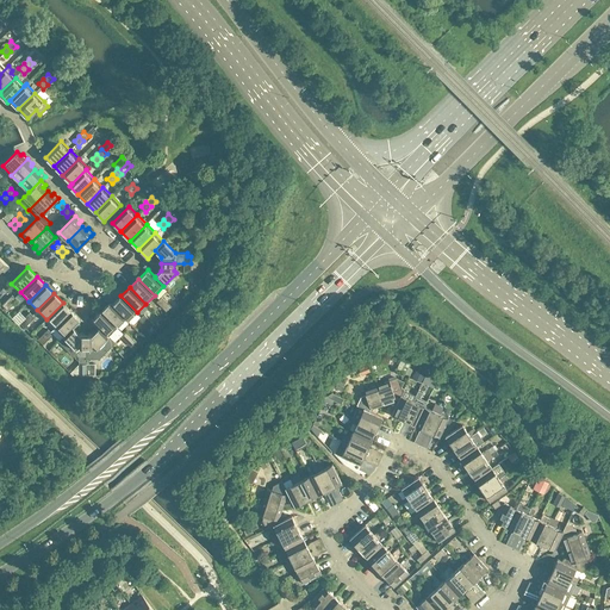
[(12,296),(7,300),(12,305),(18,300),(12,296)]
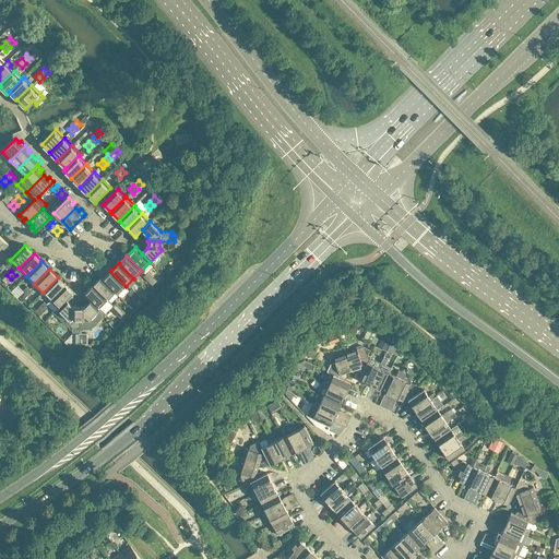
[(126,286),(110,271),(103,278),(103,280),(116,293),(117,295),(126,286)]
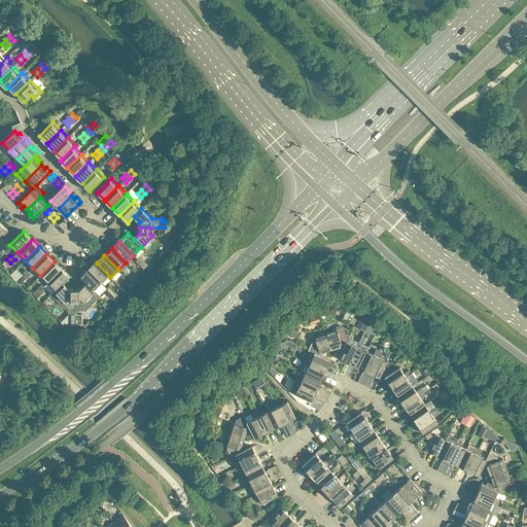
[(135,260),(139,266),(144,260),(139,256),(135,260)]
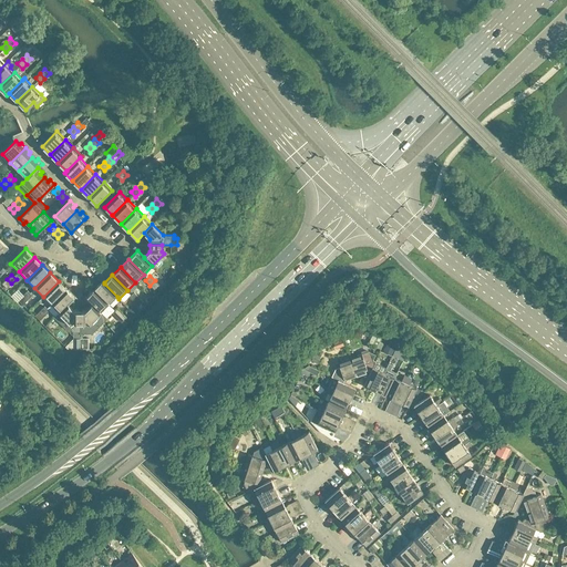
[(7,288),(11,284),(7,279),(2,284),(7,288)]
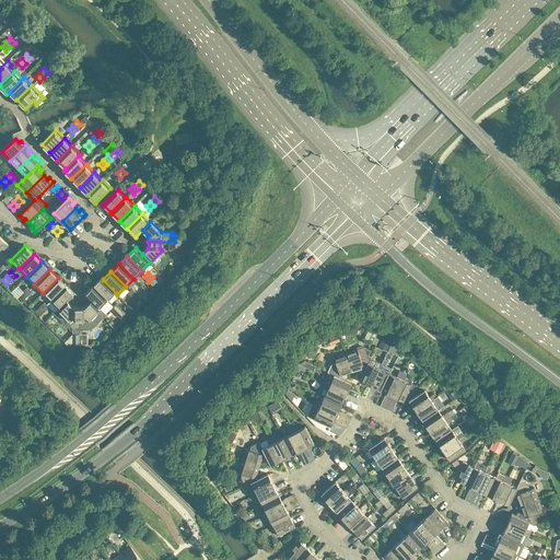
[(158,282),(153,277),(148,282),(153,287),(158,282)]
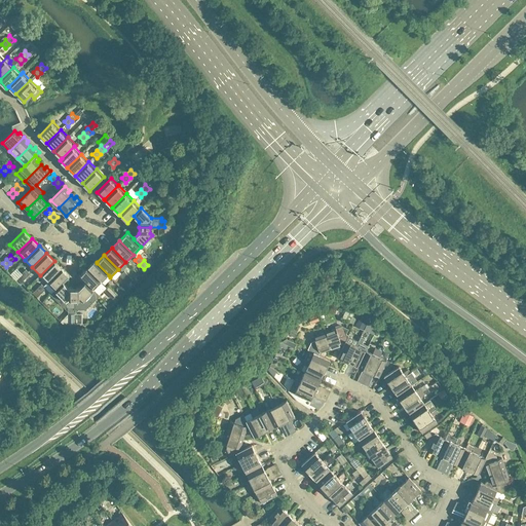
[(47,283),(62,268),(54,261),(40,275),(47,283)]
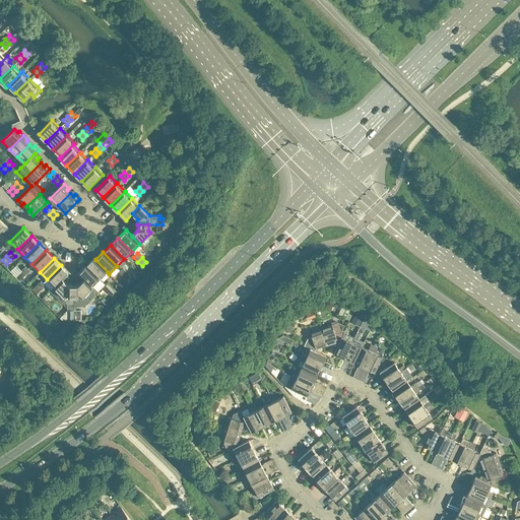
[(108,272),(95,260),(95,259),(93,258),(86,265),(101,279),(108,272)]
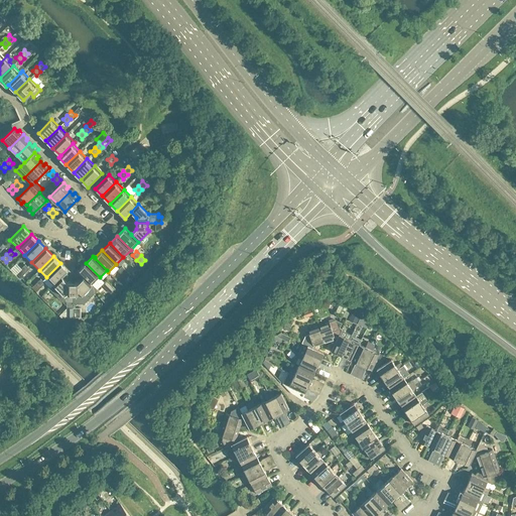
[(53,284),(61,277),(68,271),(60,263),(46,277),(53,284)]
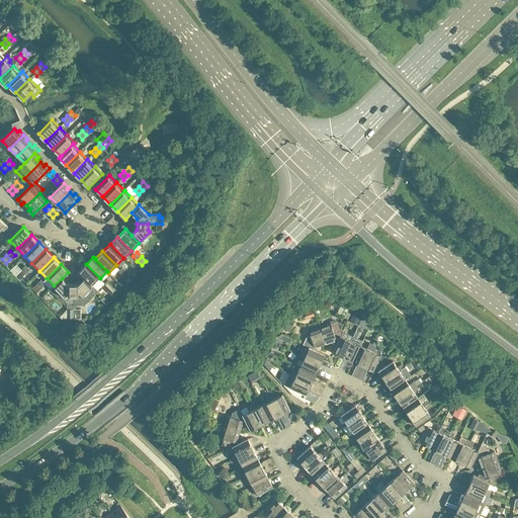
[(100,278),(86,264),(78,272),(84,278),(85,278),(92,285),(100,278)]
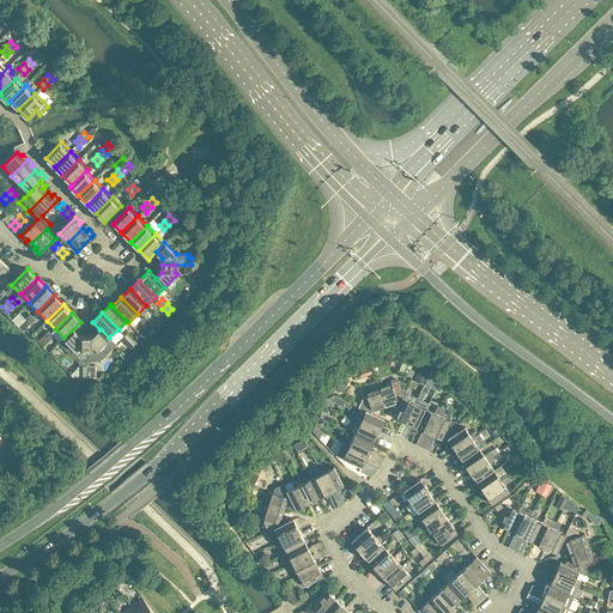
[(30,314),(25,319),(30,325),(35,320),(30,314)]
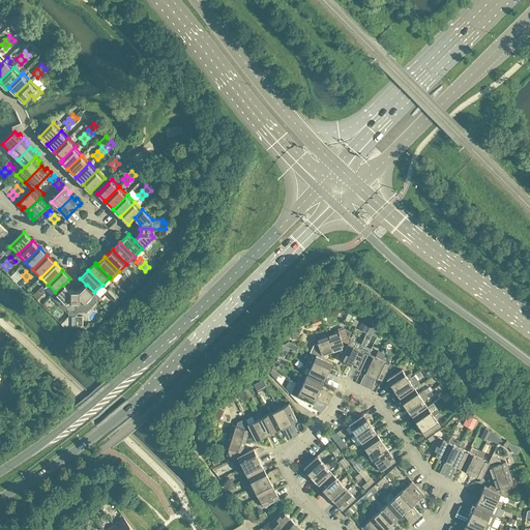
[(120,277),(125,282),(129,277),(125,273),(120,277)]
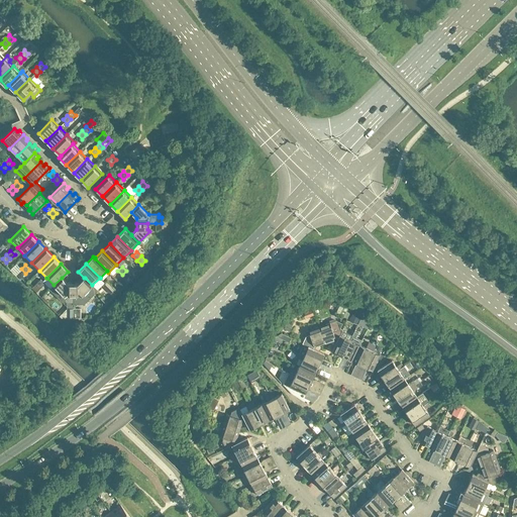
[(21,278),(25,274),(21,269),(16,274),(21,278)]
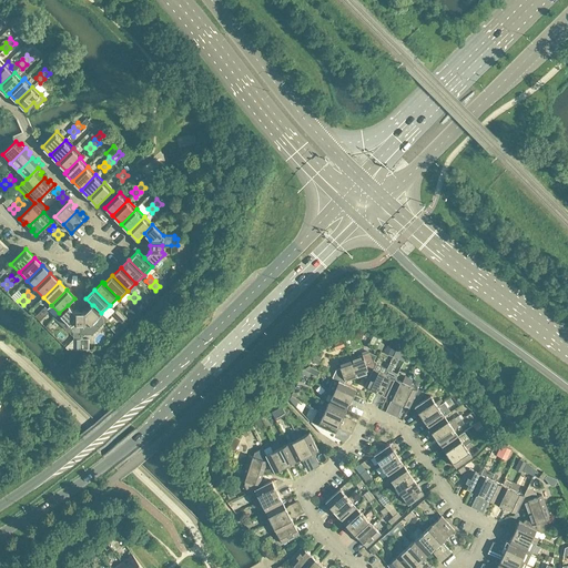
[(143,302),(139,297),(134,302),(139,306),(143,302)]
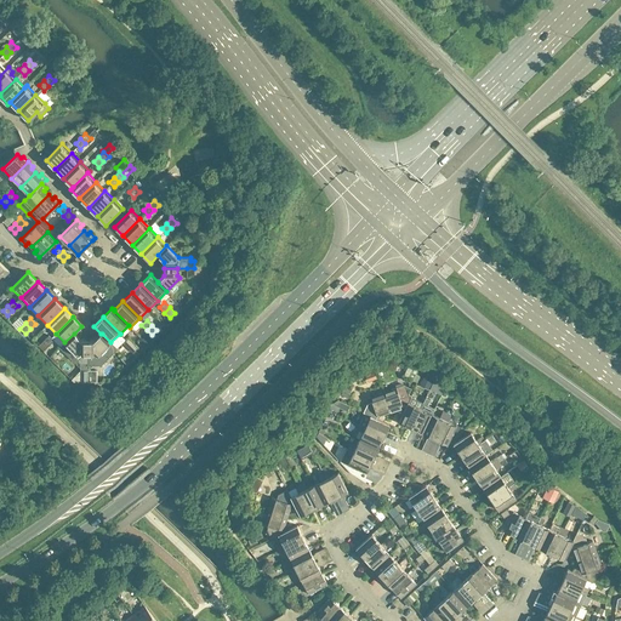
[(78,357),(81,353),(87,353),(87,340),(81,340),(74,334),(64,342),(60,348),(73,362),(78,357)]
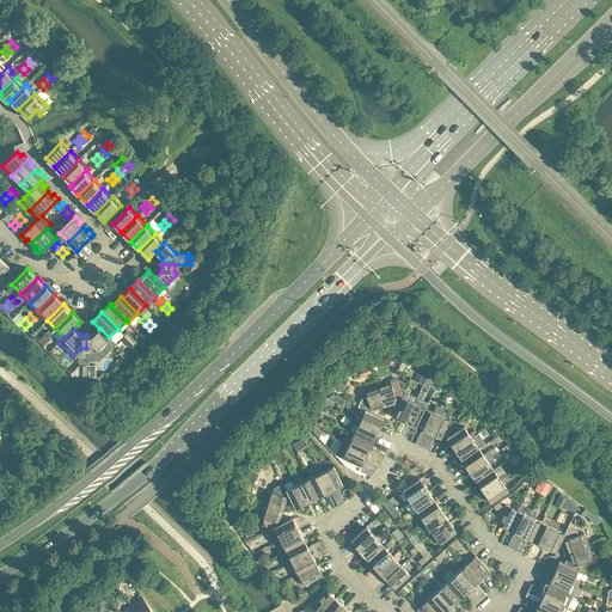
[(96,352),(109,337),(101,329),(99,329),(93,335),(86,335),(86,348),(93,348),(96,352)]
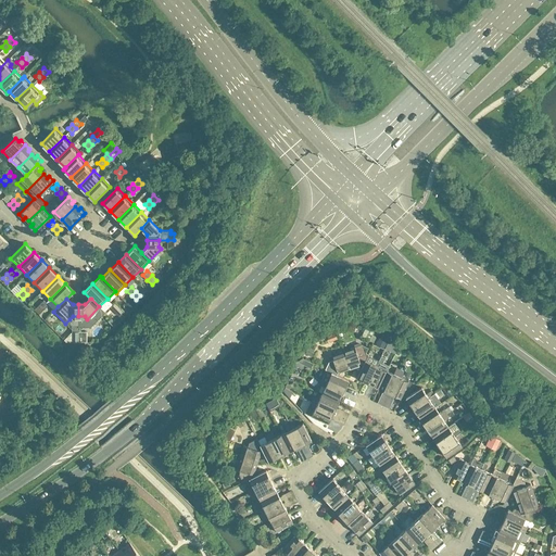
[(43,300),(39,305),(43,310),(49,305),(43,300)]
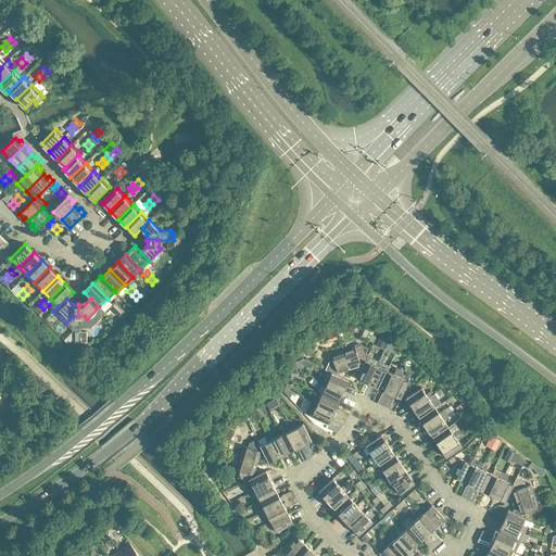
[(111,307),(115,312),(119,307),(115,302),(111,307)]
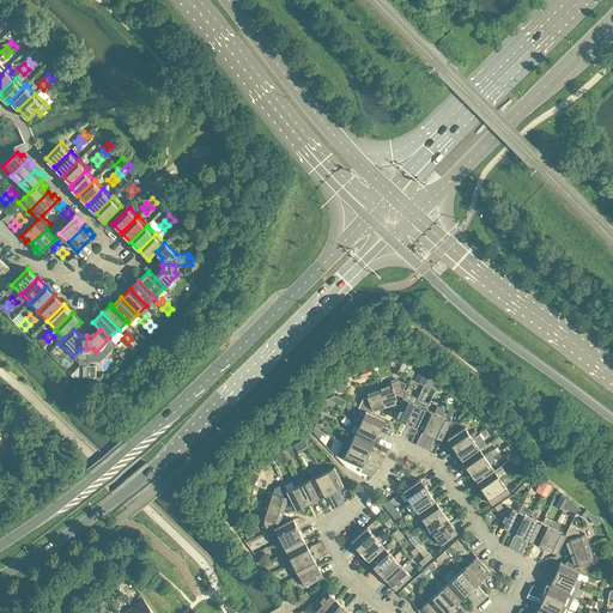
[(43,346),(48,341),(43,337),(38,341),(43,346)]
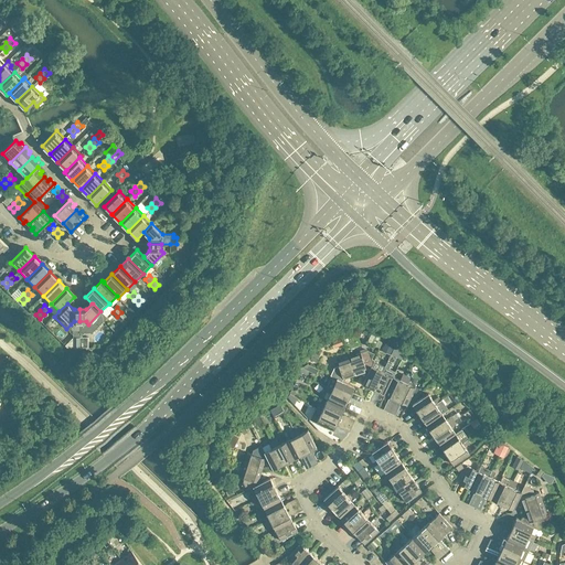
[(127,317),(121,312),(117,317),(121,321),(127,317)]
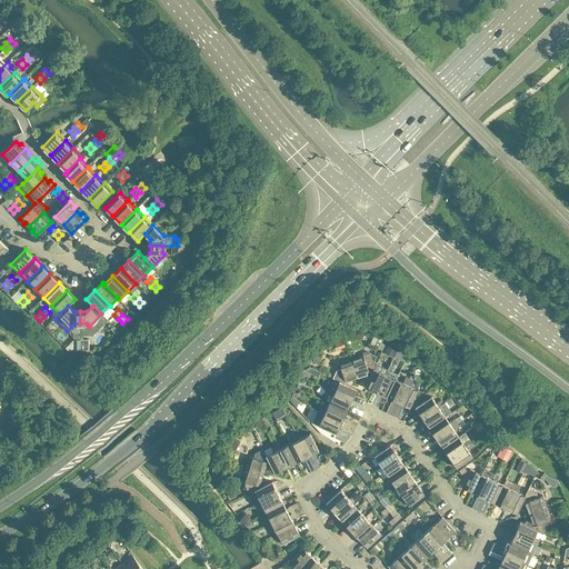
[(389,342),(385,353),(393,357),(398,346),(389,342)]
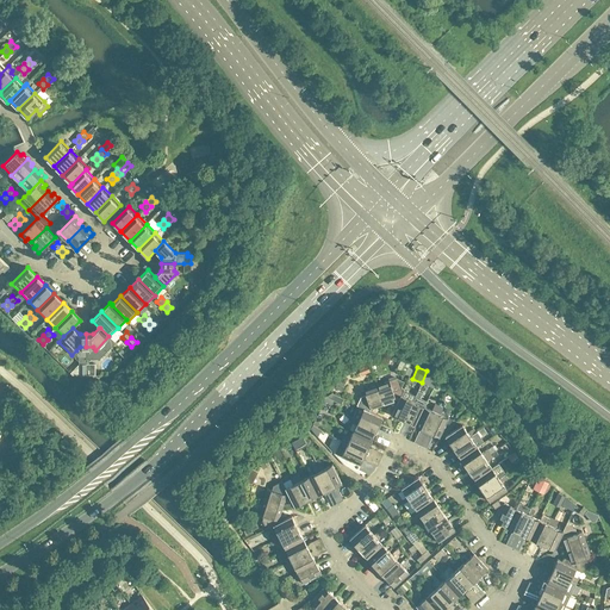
[(402,396),(404,390),(405,388),(402,386),(404,381),(396,378),(377,385),(384,404),(390,402),(393,411),(398,400),(399,400),(402,396)]
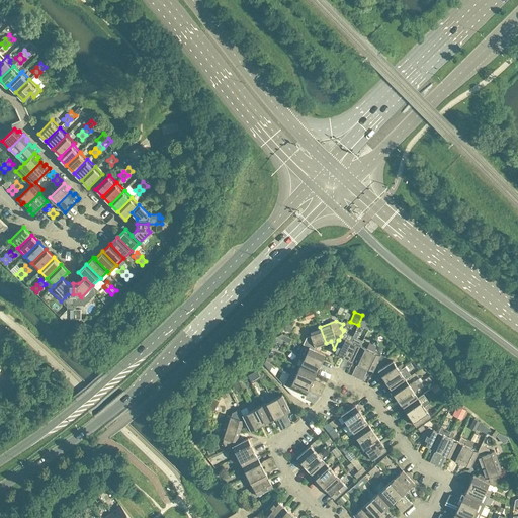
[(326,343),(320,327),(309,331),(311,335),(307,336),(303,344),(304,344),(314,349),(314,348),(315,347),(326,343)]
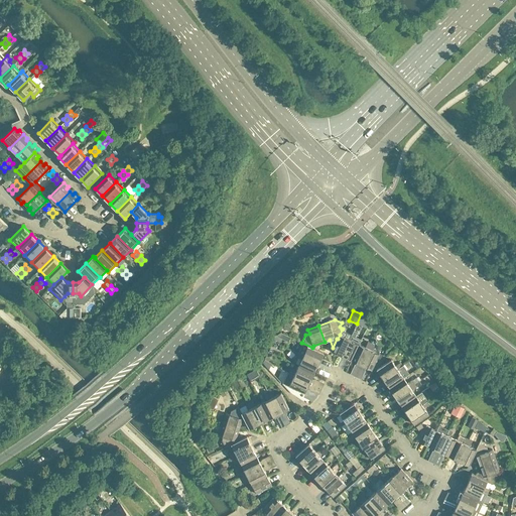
[(342,355),(352,334),(351,335),(342,330),(340,335),(338,339),(337,339),(333,348),(332,350),(342,355)]
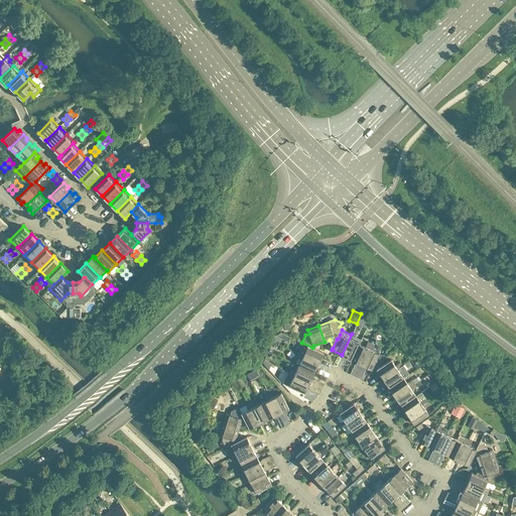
[(352,360),(359,344),(353,341),(355,336),(352,334),(342,355),(352,360)]
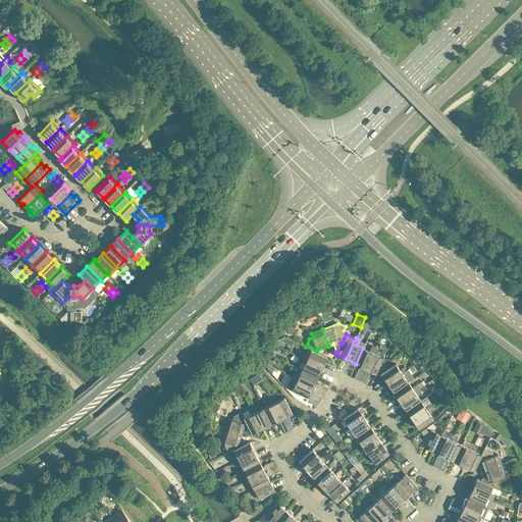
[(366,368),(375,348),(372,346),(370,351),(363,348),(356,364),(366,368)]
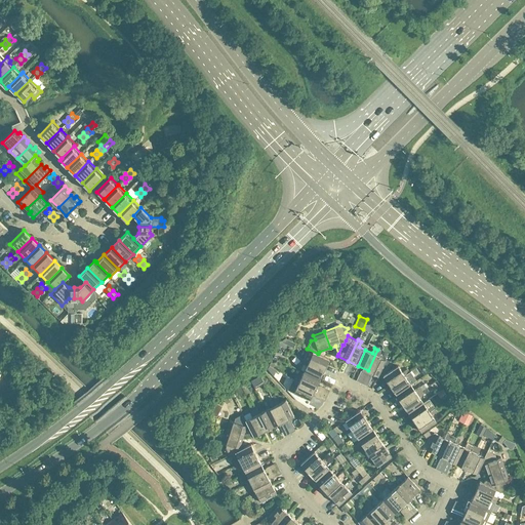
[(324,369),(329,359),(318,353),(318,354),(308,349),(304,359),(324,369)]
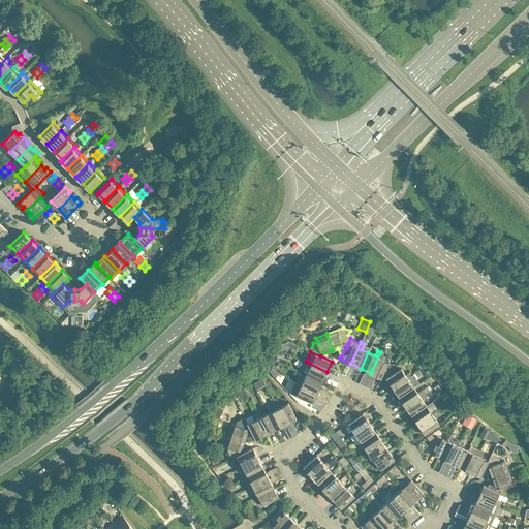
[(386,367),(389,363),(382,359),(384,353),(380,352),(371,373),(381,378),(386,367)]
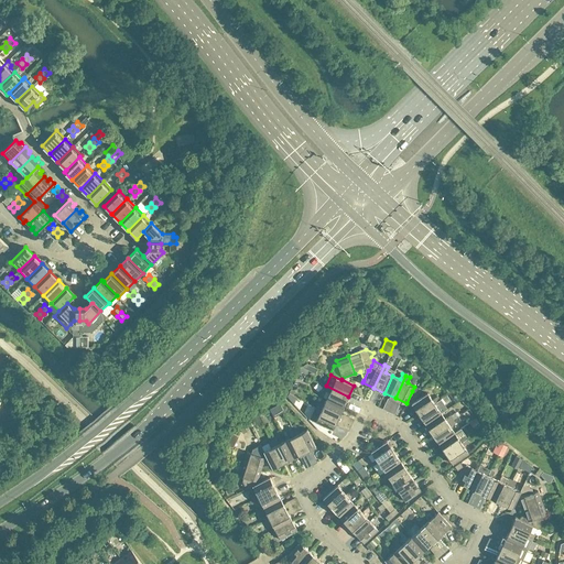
[(344,408),(348,397),(326,386),(324,390),(329,392),(326,399),(344,408)]
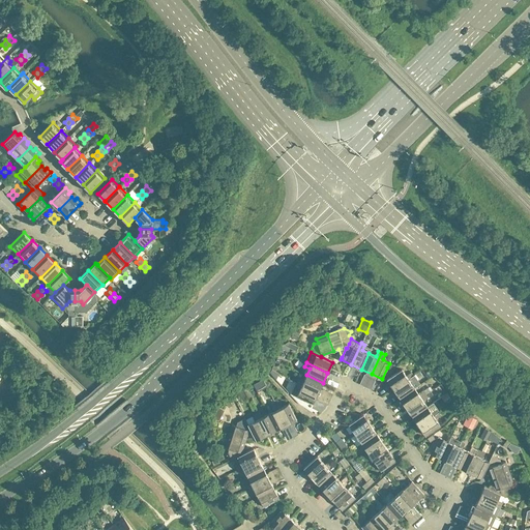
[(393,388),(413,376),(411,372),(406,375),(402,369),(387,379),(393,388)]
